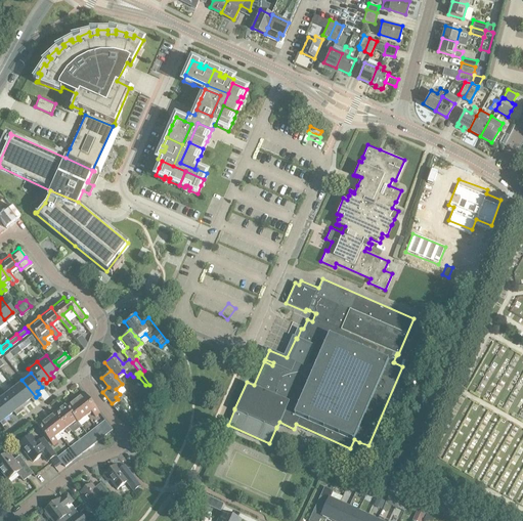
[(22,380),(13,386),(24,400),(29,396),(32,400),(36,397),(22,380)]
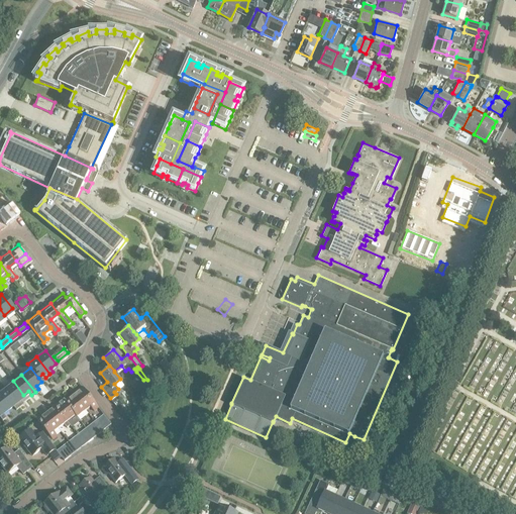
[(13,381),(4,388),(17,405),(21,402),(19,399),(23,395),(13,381)]
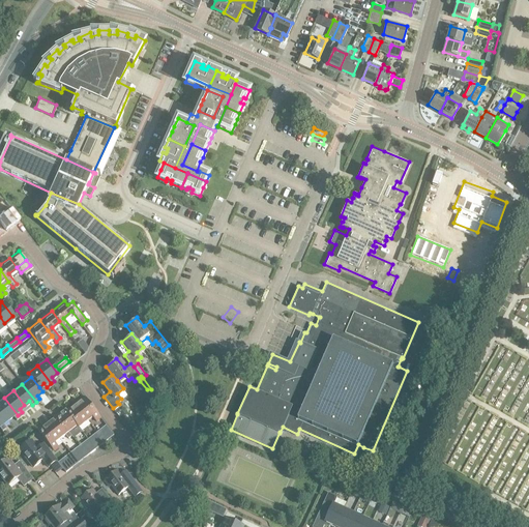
[(77,402),(75,404),(86,418),(91,415),(94,419),(98,416),(83,396),(76,401),(77,402)]
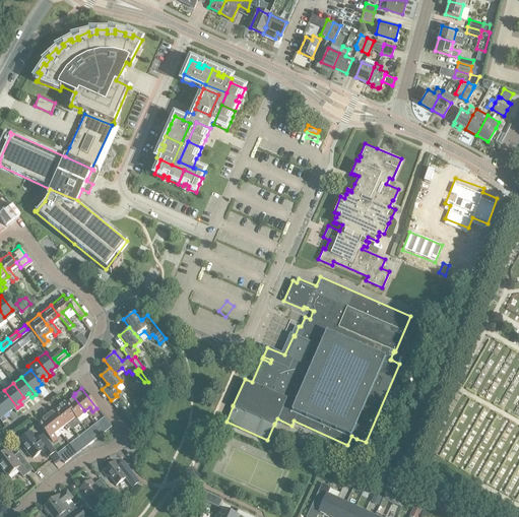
[(17,407),(4,390),(0,392),(0,402),(6,410),(11,406),(14,410),(17,407)]
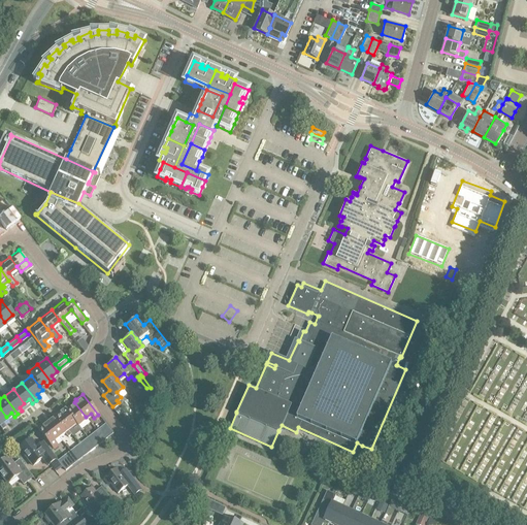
[(71,403),(65,407),(65,408),(76,422),(75,422),(77,424),(86,417),(74,402),(72,403),(71,403)]
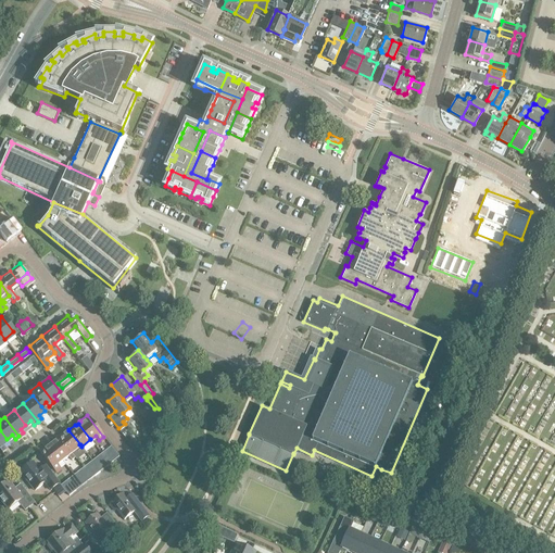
[(68,430),(68,429),(67,428),(65,430),(64,429),(58,435),(71,451),(72,451),(79,444),(80,444),(68,430)]
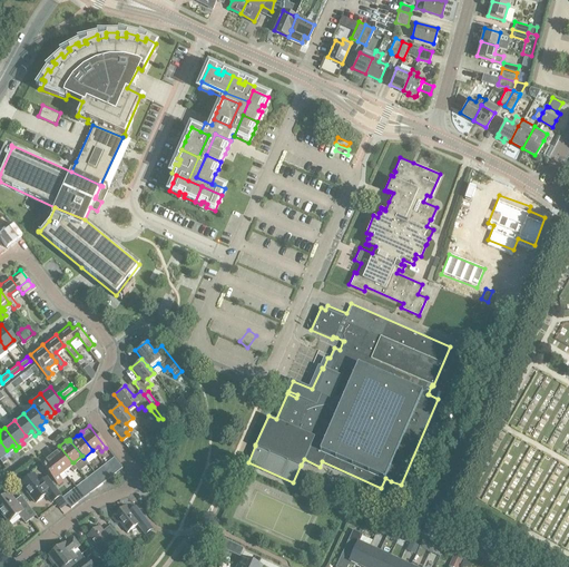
[(52,452),(50,455),(64,470),(70,466),(74,470),(77,467),(74,462),(72,462),(59,446),(52,451),(52,452)]
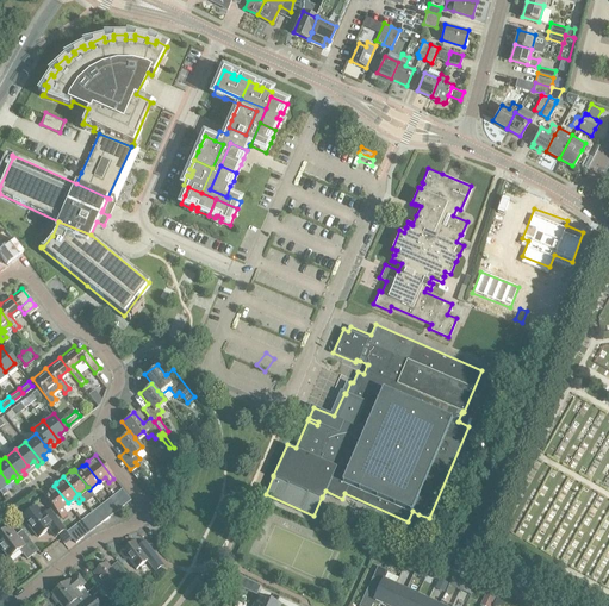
[(68,503),(54,486),(51,487),(50,486),(42,493),(61,516),(66,512),(62,507),(68,503)]
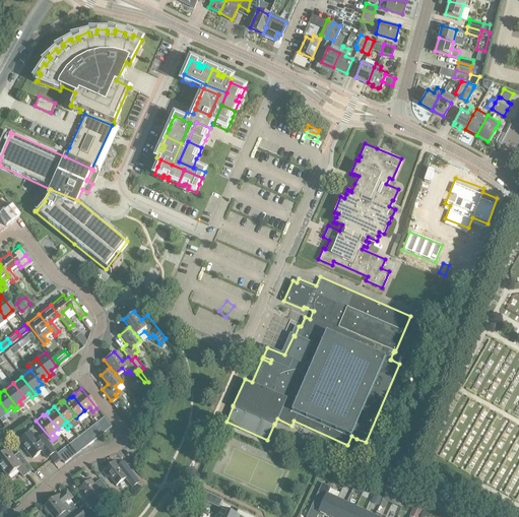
[(103,415),(90,425),(94,430),(102,425),(106,430),(111,425),(103,415)]
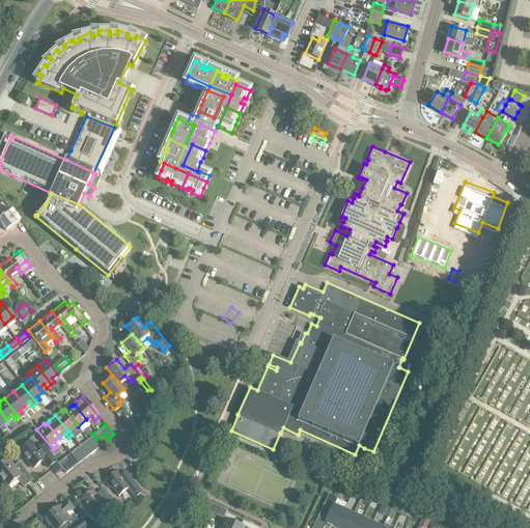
[(104,434),(96,439),(101,444),(108,439),(104,434)]
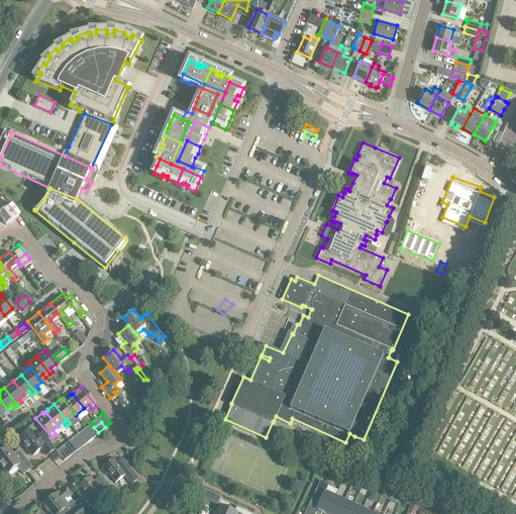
[(29,427),(17,437),(31,453),(39,446),(46,454),(56,447),(42,430),(35,435),(29,427)]
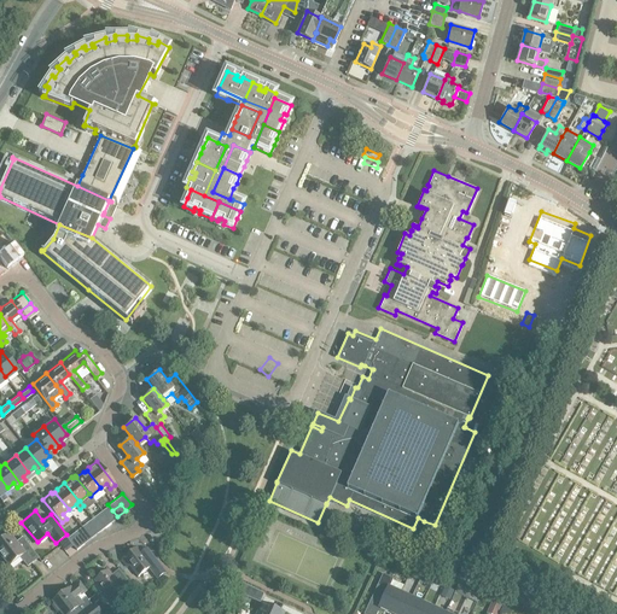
[(98,513),(88,520),(92,526),(100,520),(104,526),(110,521),(103,512),(99,514),(98,513)]
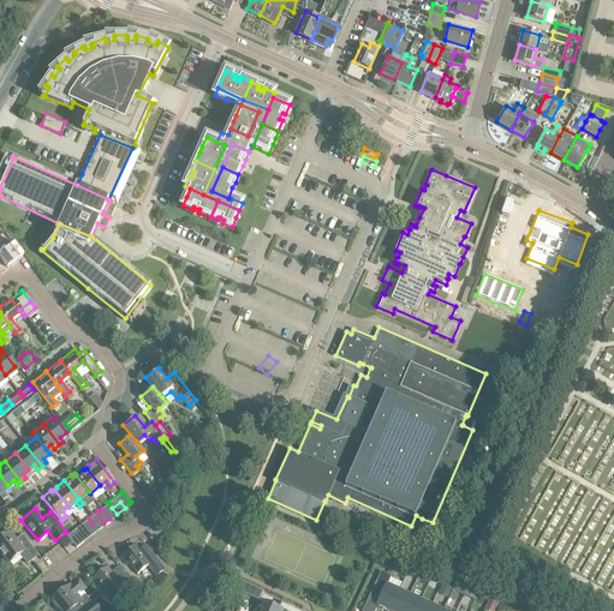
[(100,517),(91,523),(96,529),(103,523),(100,517)]
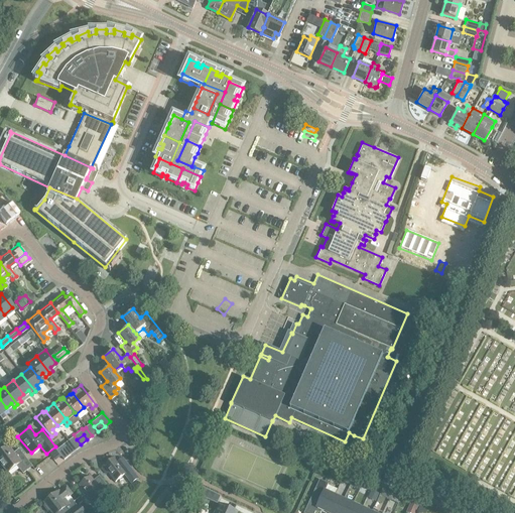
[(62,442),(59,445),(67,456),(71,453),(62,442)]
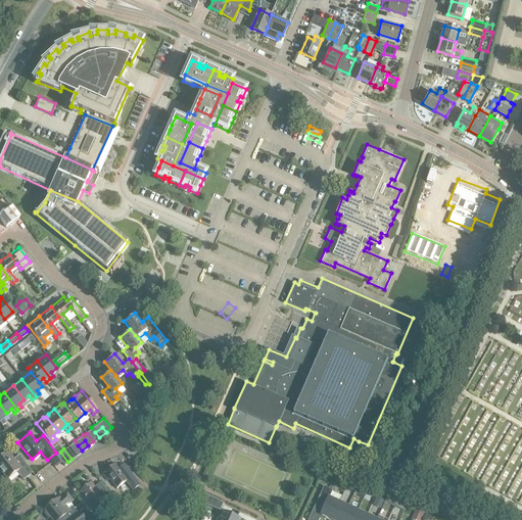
[(8,450),(0,456),(0,468),(5,476),(7,478),(17,470),(22,478),(32,471),(21,458),(16,462),(13,457),(8,450)]
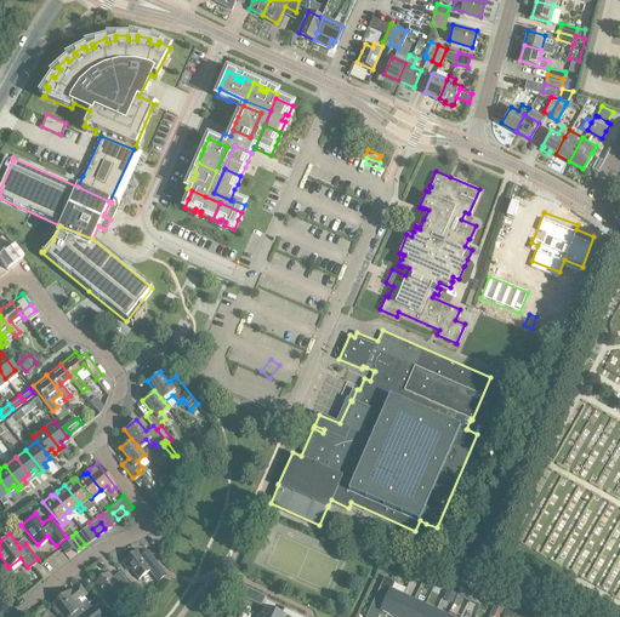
[(136,548),(121,560),(128,569),(130,566),(138,578),(149,570),(157,578),(165,571),(152,553),(144,559),(141,553),(136,548)]
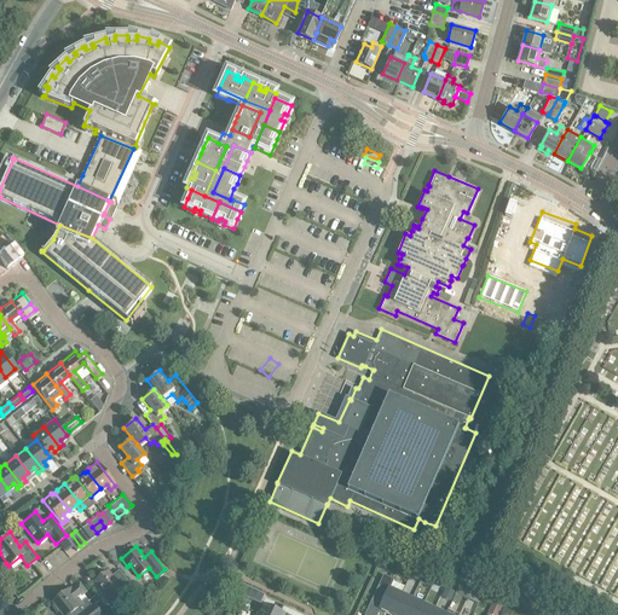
[(56,556),(42,568),(48,575),(63,562),(56,556)]
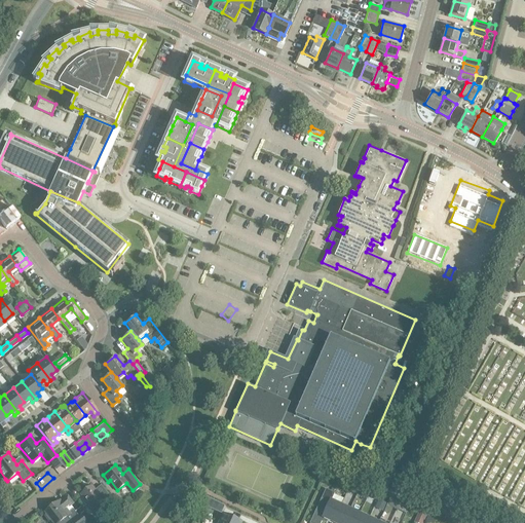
[(94,489),(90,483),(79,491),(91,508),(102,500),(107,507),(114,501),(103,487),(97,492),(94,489)]
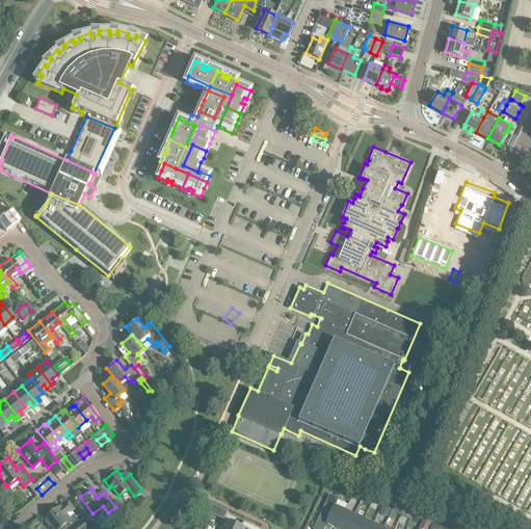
[(344,509),(334,505),(338,497),(328,493),(313,528),(314,528),(322,528),(324,526),(329,528),(330,526),(336,528),(336,527),(344,509)]
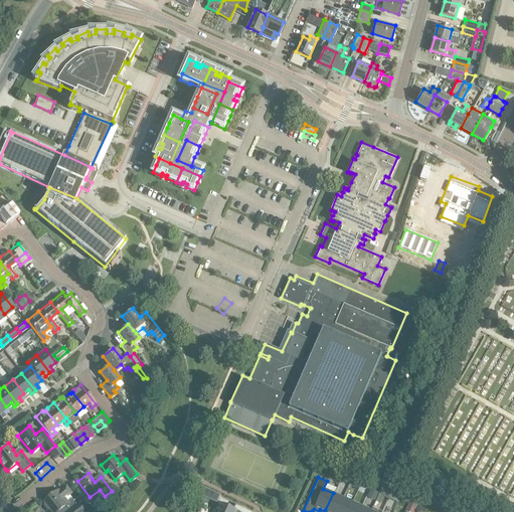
[(56,489),(43,499),(45,502),(53,511),(52,511),(65,511),(66,511),(76,504),(73,499),(72,497),(66,502),(63,497),(66,494),(67,495),(69,493),(71,492),(65,483),(57,490),(56,489)]
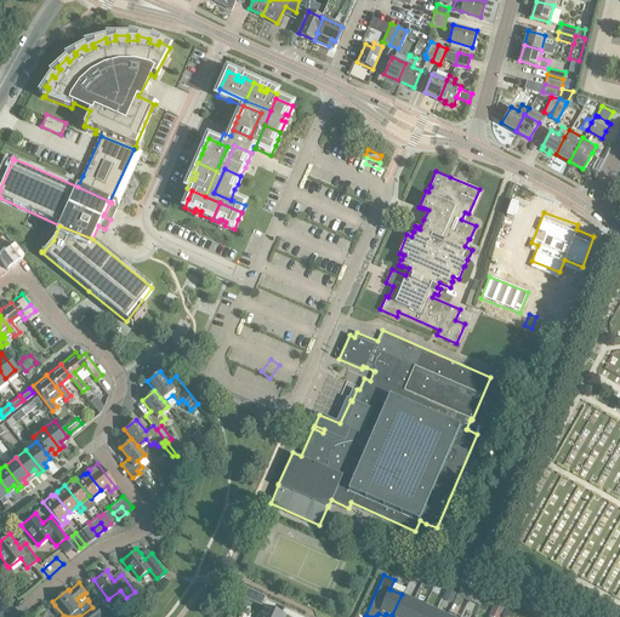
[(243,583),(238,593),(260,604),(265,594),(243,583)]
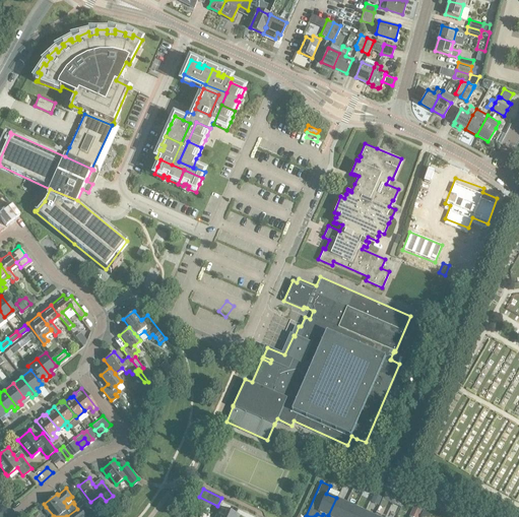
[(385,491),(382,497),(391,501),(394,495),(385,491)]
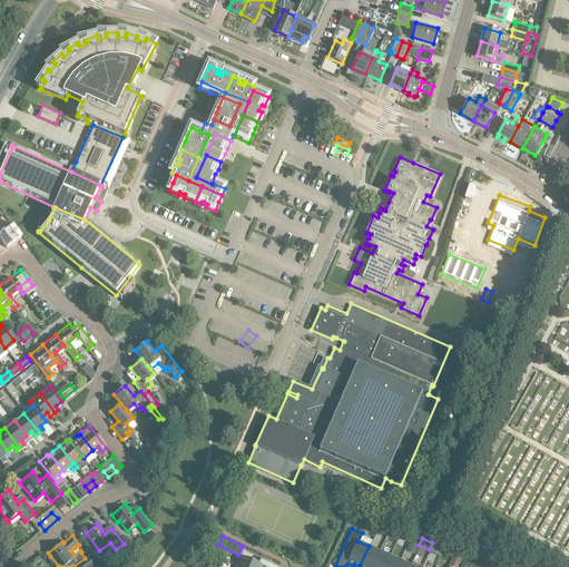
[(406,548),(414,551),(418,544),(410,540),(406,548)]
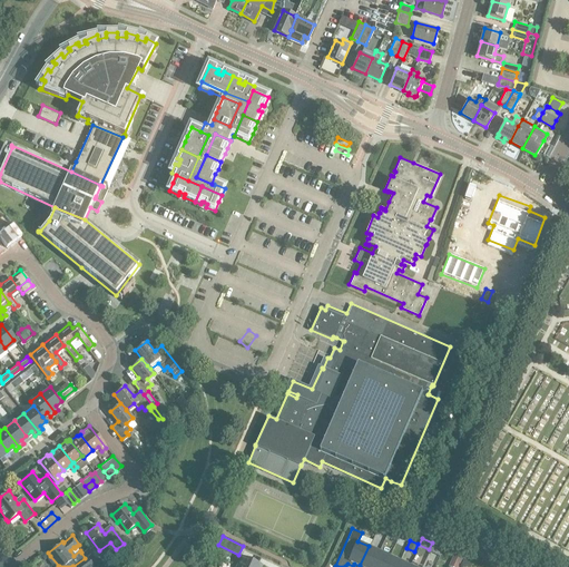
[(371,566),(379,550),(369,546),(360,565),(364,566),(371,566)]
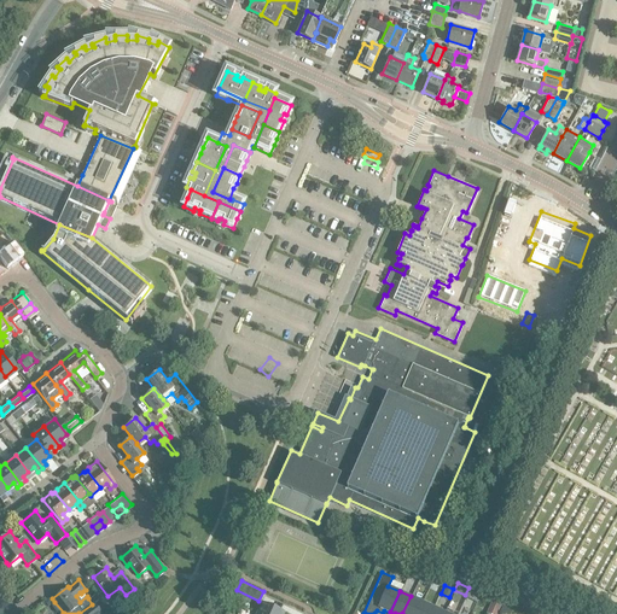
[(415,613),(421,602),(411,596),(402,613),(415,613)]
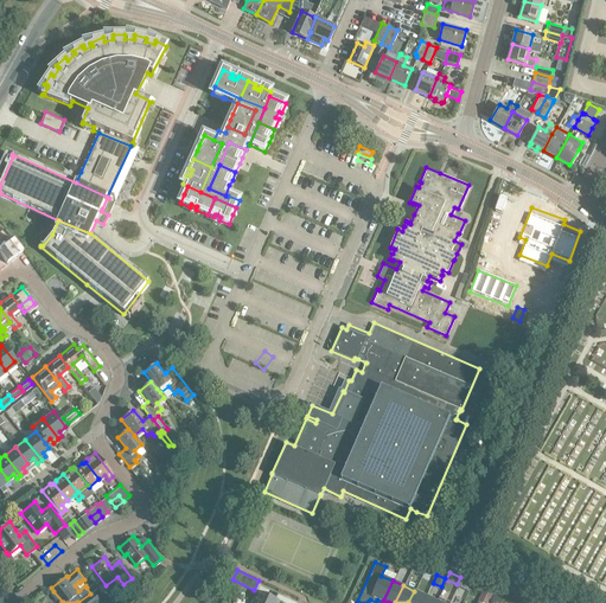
[(483,588),(478,600),(485,602),(486,602),(492,591),(483,588)]
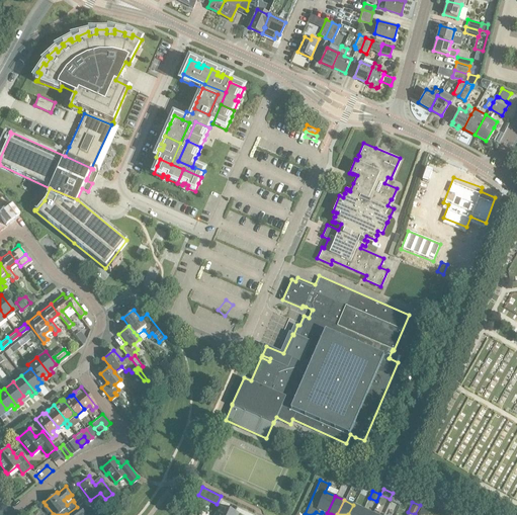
[(235,514),(237,512),(220,504),(213,514),(235,514)]
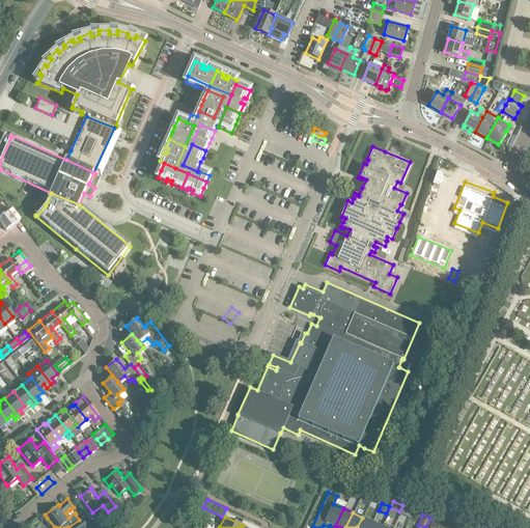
[(67,527),(87,527),(89,526),(84,520),(83,521),(81,518),(79,520),(68,527),(67,527)]
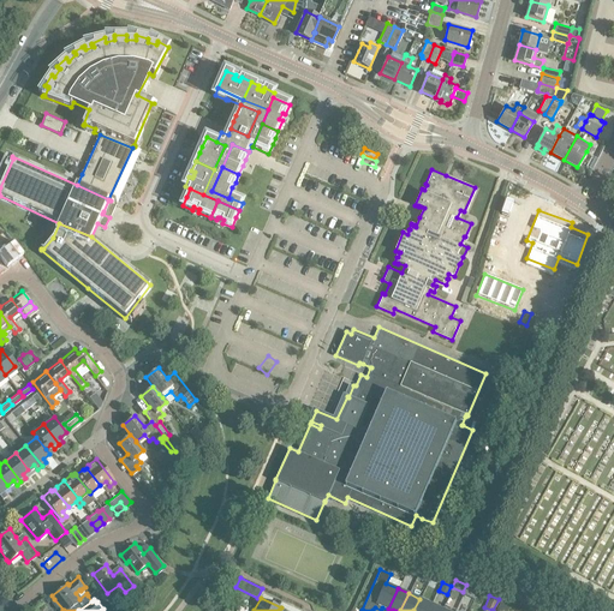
[(427,610),(430,604),(419,599),(413,610),(427,610)]
